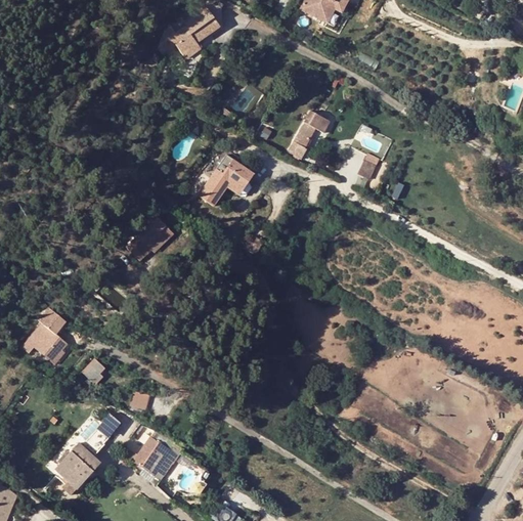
[(306,0),(302,14),(335,26),(339,13),(350,16),(355,0),(306,0)]
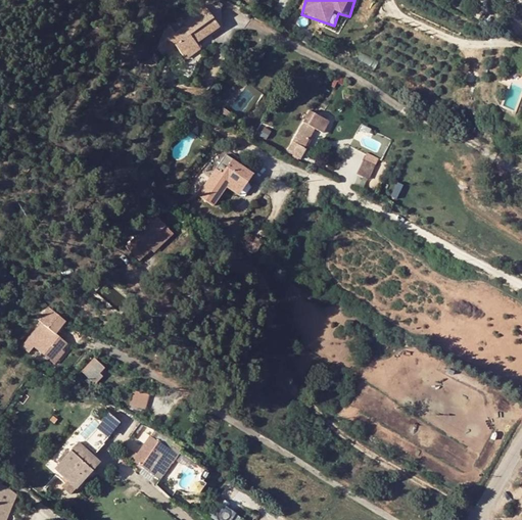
[(186,35),(206,46),(225,32),(214,15),(186,35)]
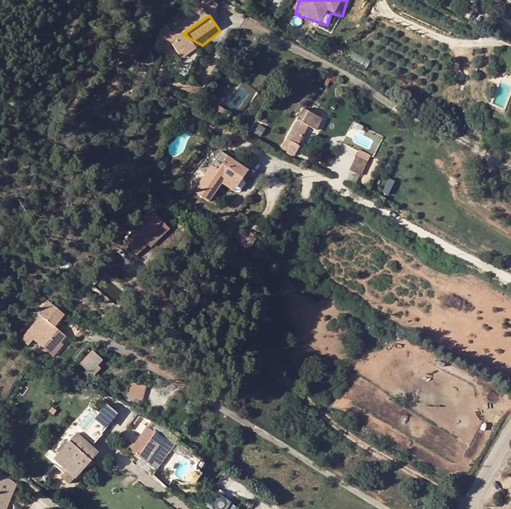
[(203,52),(199,47),(202,45),(182,34),(173,41),(188,63),(203,52)]
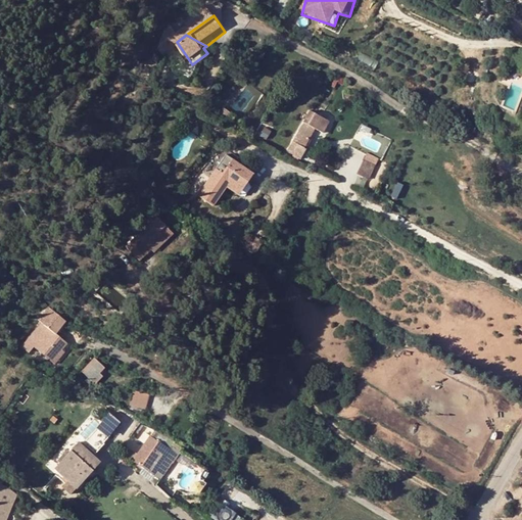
[(230,114),(222,108),(217,115),(225,122),(230,114)]
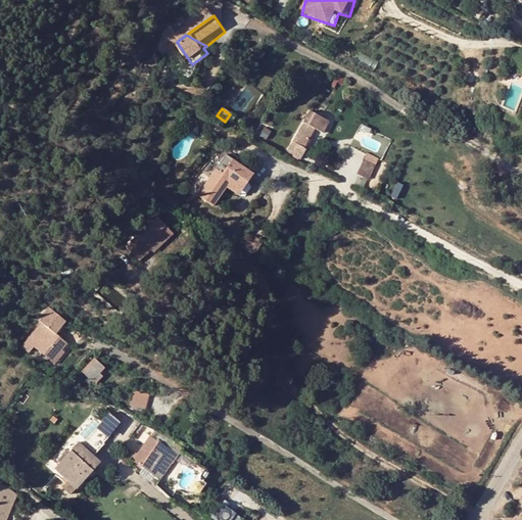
[(302,115),(283,150),(299,159),(304,150),(302,149),(317,124),(302,115)]
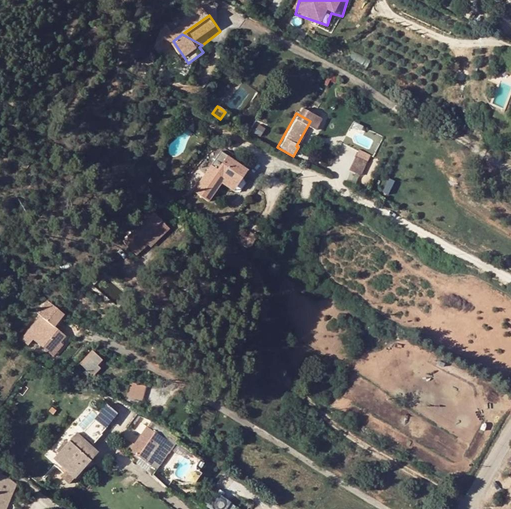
[(367,162),(356,157),(349,171),(361,176),(367,162)]
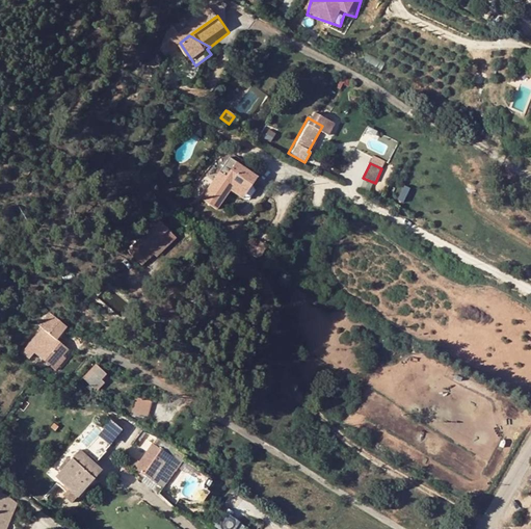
[(231,183),(226,179),(206,204),(223,216),(237,199),(247,206),(258,193),(264,185),(242,168),(231,183)]
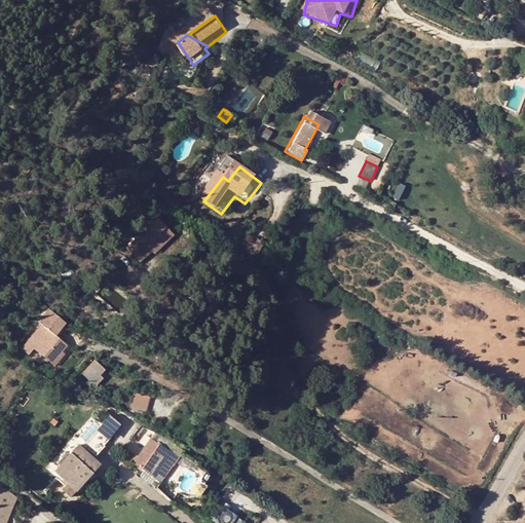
[(257,196),(255,191),(245,203),(251,204),(257,196)]
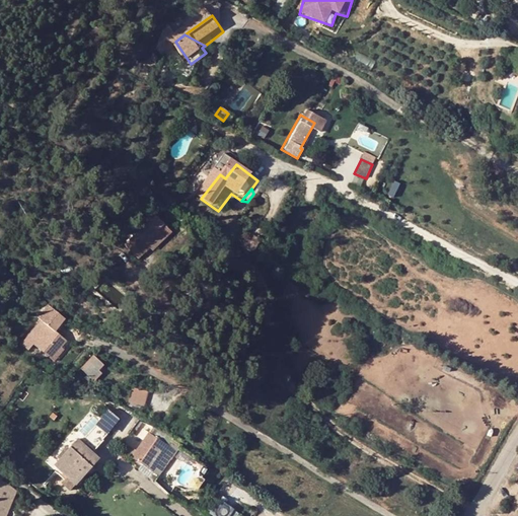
[(144,215),(147,218),(126,237),(144,247),(148,243),(151,246),(169,230),(150,209),(144,215)]
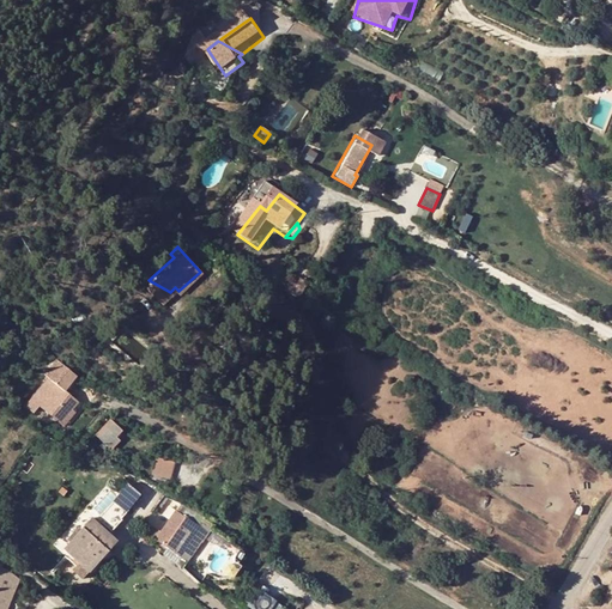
[(170,292),(149,280),(144,285),(161,300),(170,292)]
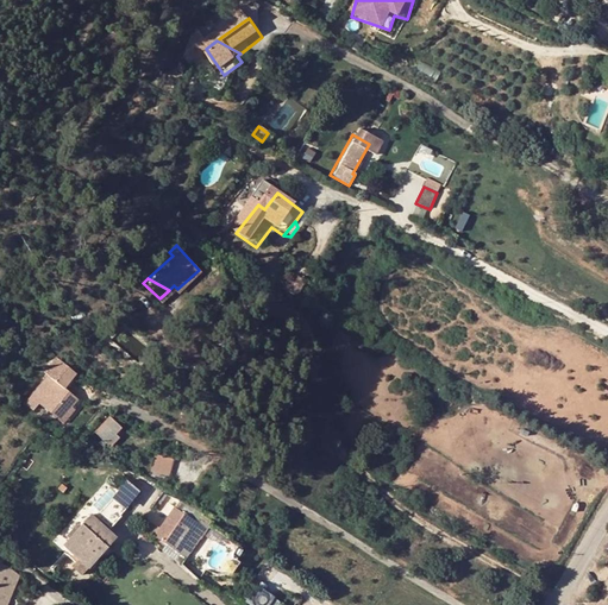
[(60,408),(71,391),(77,384),(67,376),(77,361),(56,348),(23,392),(30,398),(35,392),(60,408)]
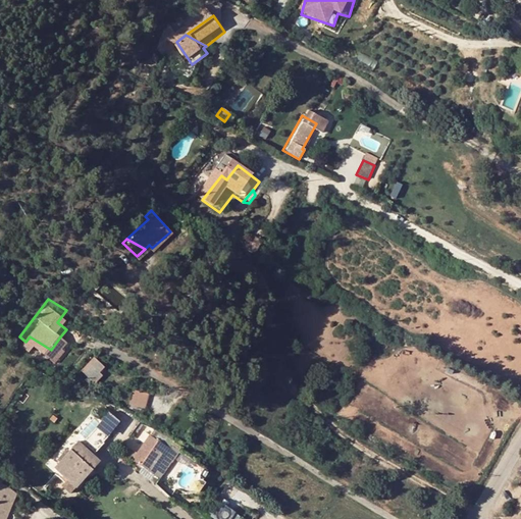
[(66,340),(61,335),(51,350),(55,354),(66,340)]
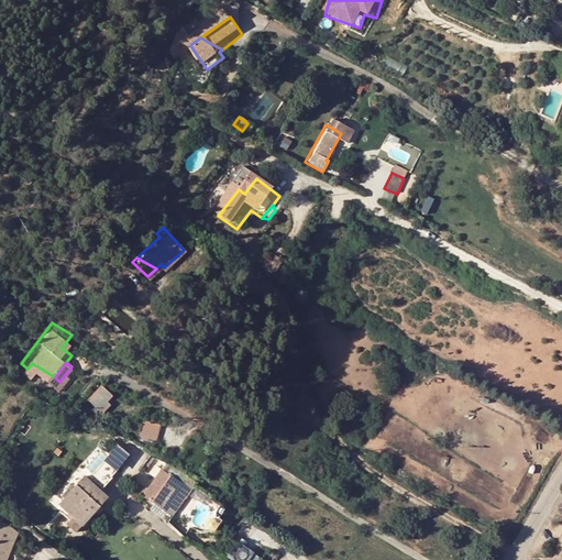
[(107,387),(92,401),(105,414),(119,399),(107,387)]
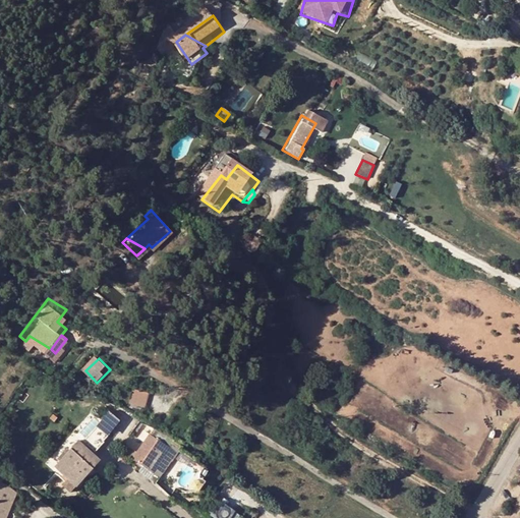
[(132,406),(148,410),(152,395),(136,390),(132,406)]
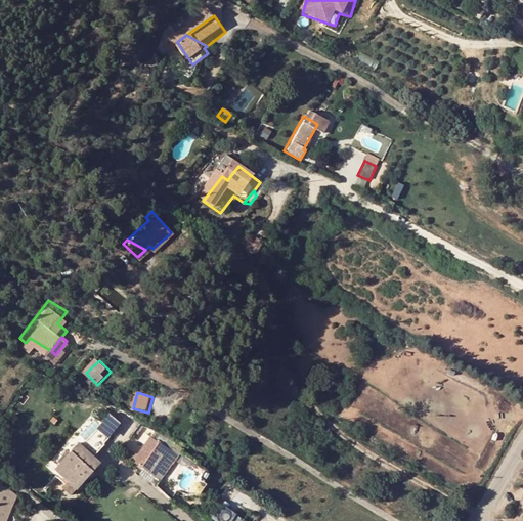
[(72,461),(101,425),(98,422),(67,457),(72,461)]
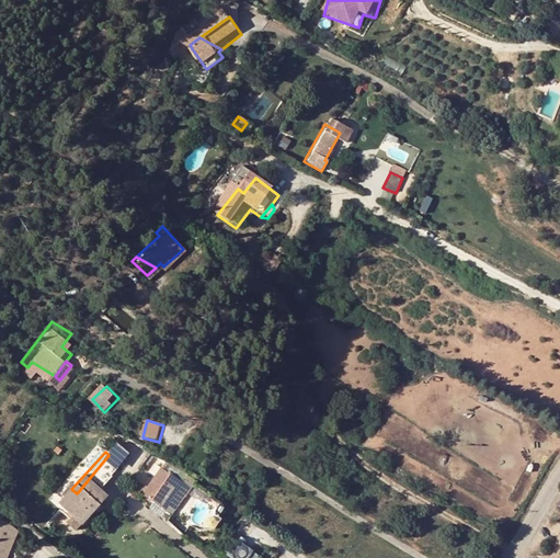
[(79,496),(94,478),(100,484),(117,464),(109,455),(77,493),(79,496)]
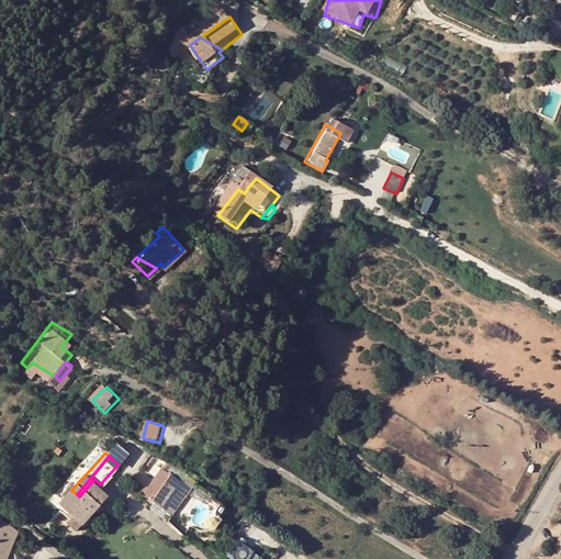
[(180,516),(195,485),(161,469),(147,500),(180,516)]
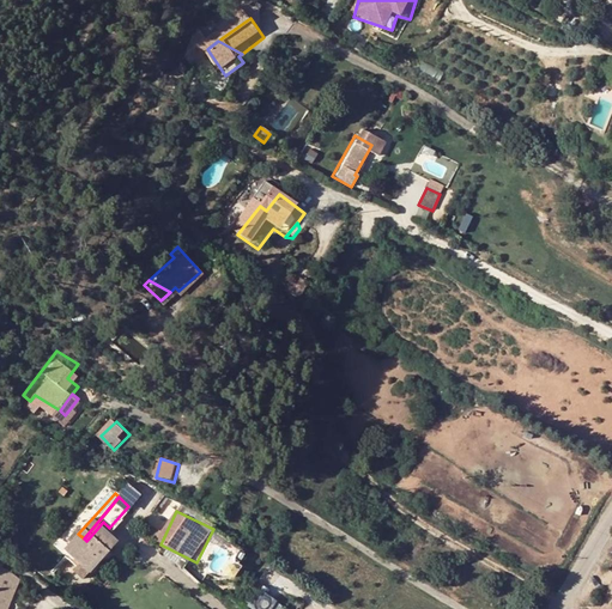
[(68,558),(72,554),(74,555),(89,568),(104,552),(98,548),(105,539),(102,536),(109,528),(103,522),(86,541),(84,539),(78,534),(62,552),(68,558)]
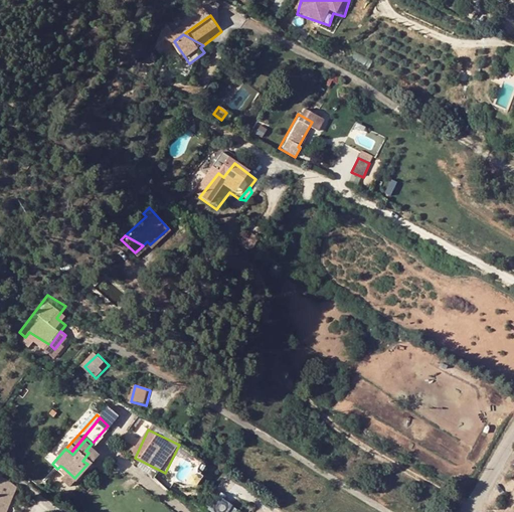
[(221,498),(212,511),(239,511),(240,510),(221,498)]
